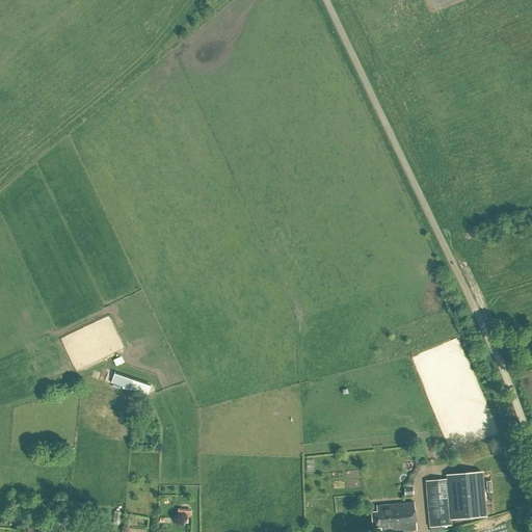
[(134,392),(134,393),(147,397),(147,396),(151,386),(114,373),(110,383),(134,392)]
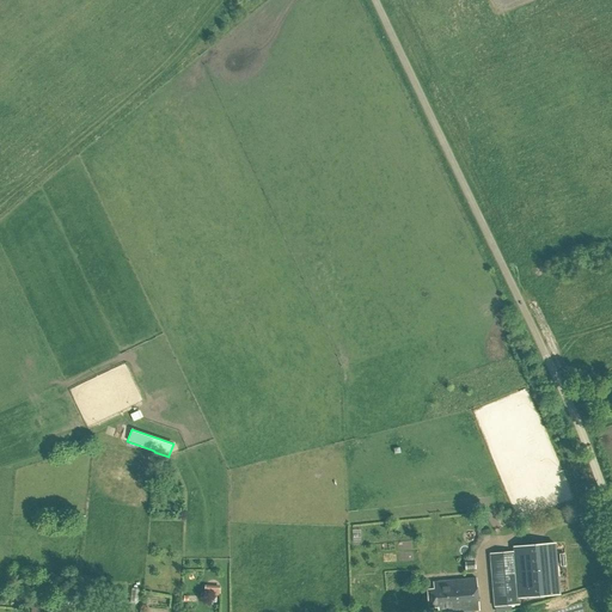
[(172,457),(178,467),(184,465),(179,453),(172,457)]
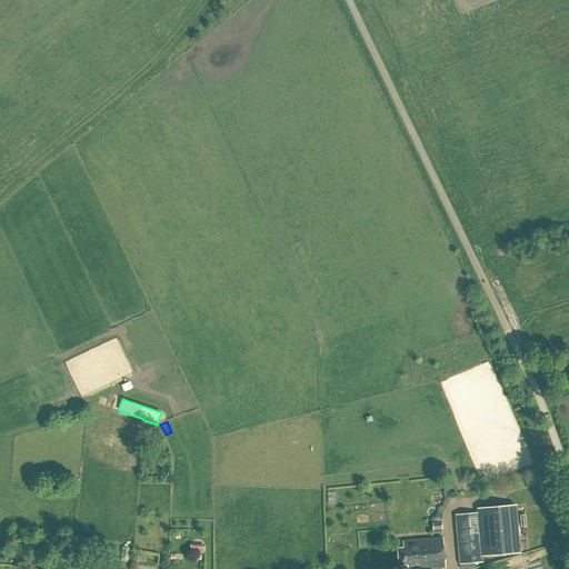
[(455,515),(459,561),(459,563),(482,561),(482,556),(519,552),(516,505),(478,508),(478,512),(455,515)]
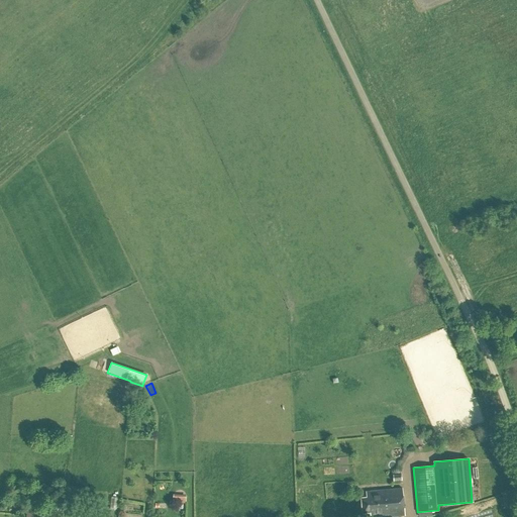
[(374,516),(381,516),(398,516),(405,516),(402,489),(366,492),(366,498),(360,499),(363,514),(370,513),(369,516),(374,516)]
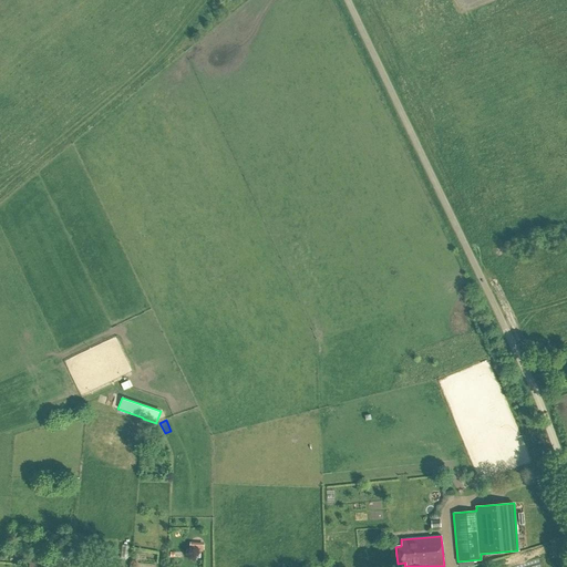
[(191,552),(204,553),(205,543),(191,543),(191,552)]
